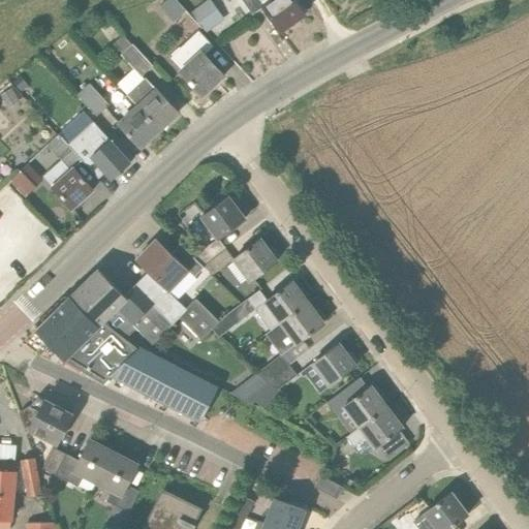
[(165,0),(157,8),(172,25),(186,10),(177,0),(165,0)]
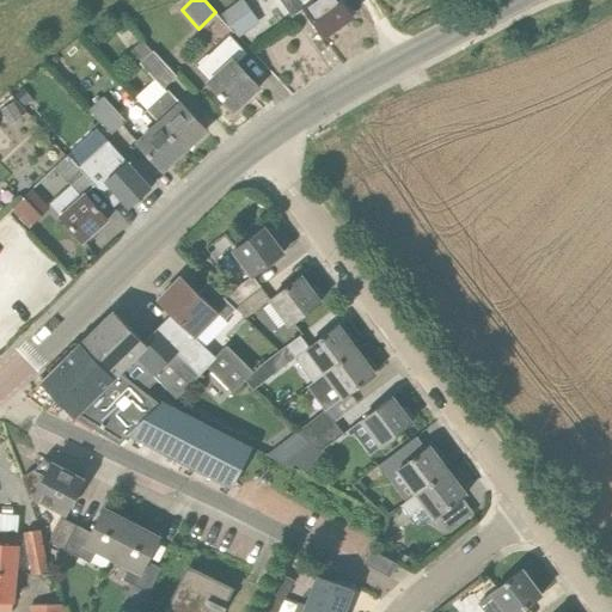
[(243,0),(239,0),(219,14),(232,30),(238,37),(259,23),(243,0)]
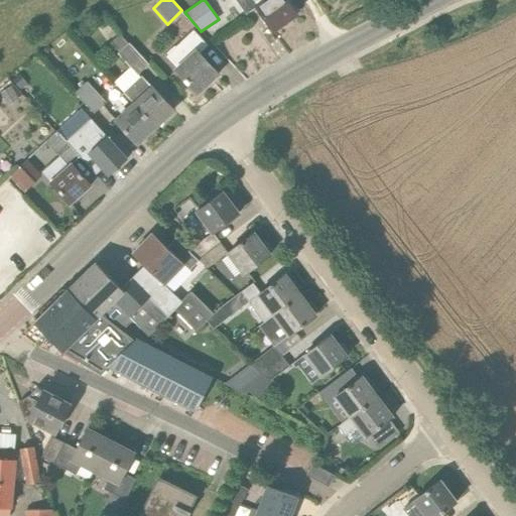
[(256,5),(252,0),(236,0),(246,13),(256,5)]
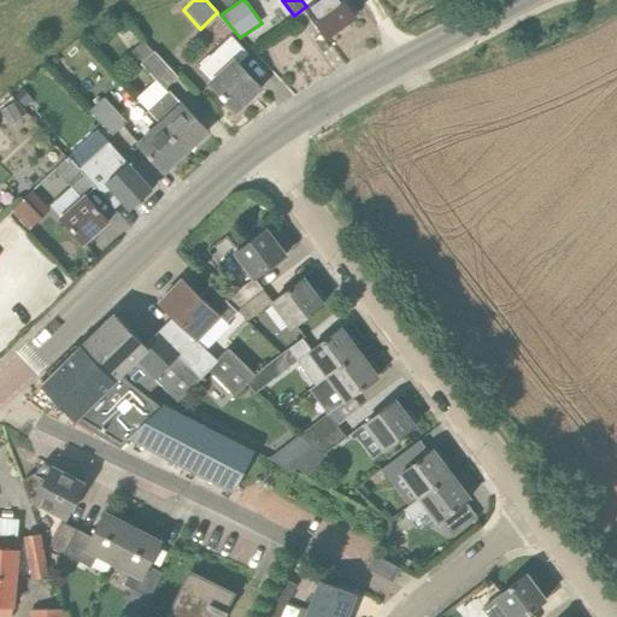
[(315,0),(306,6),(327,36),(354,16),(344,0),(315,0)]
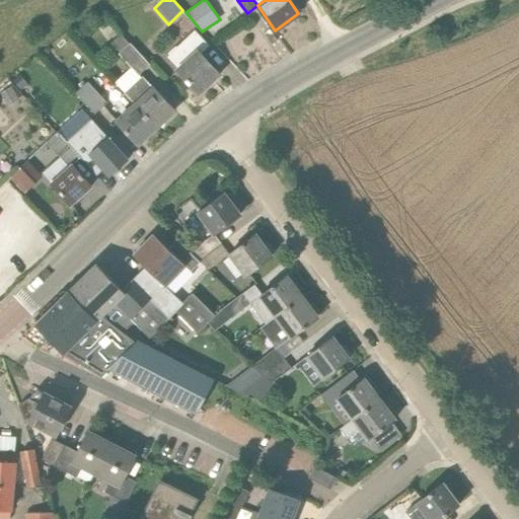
[(219,74),(201,54),(210,46),(195,29),(168,54),(178,66),(175,69),(199,93),(219,74)]
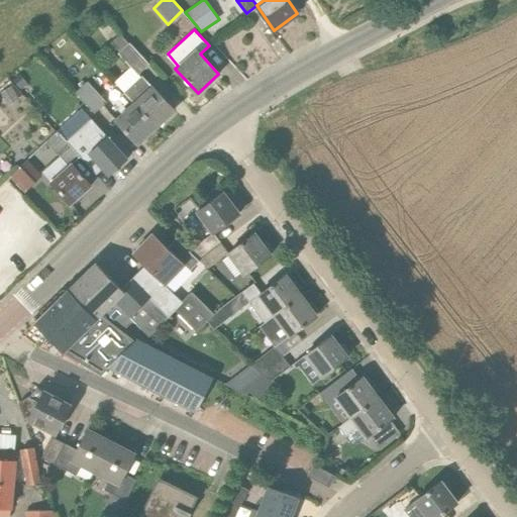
[(113,82),(132,102),(156,127),(174,110),(139,74),(149,65),(121,33),(111,42),(119,52),(117,53),(130,67),(113,82)]
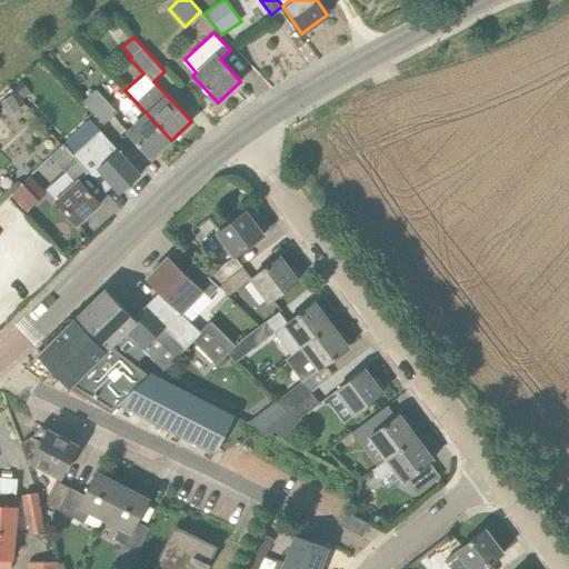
[(21,82),(13,89),(23,99),(30,92),(21,82)]
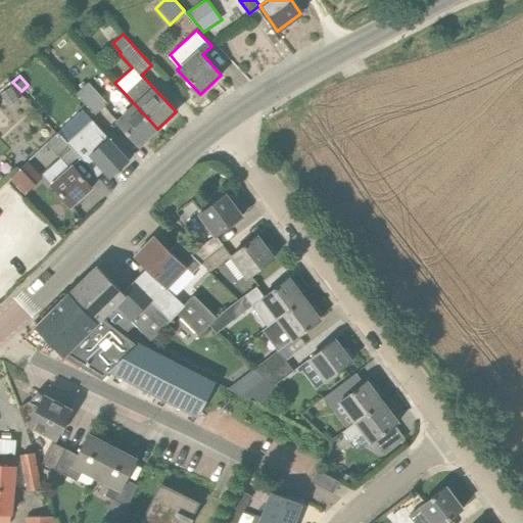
[(89,80),(78,92),(97,113),(109,102),(89,80)]
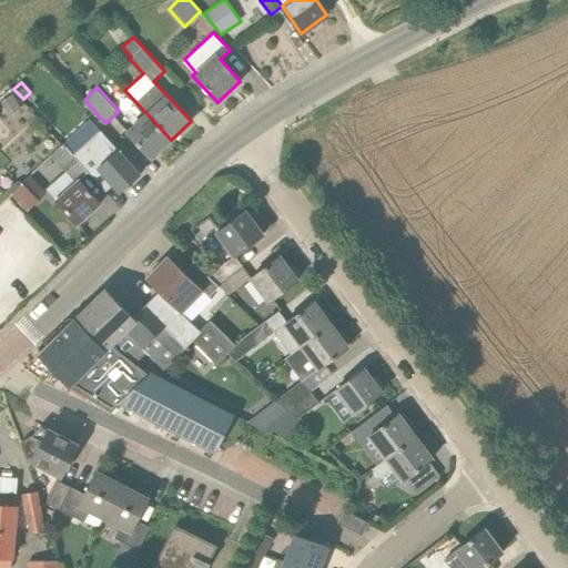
[(0,101),(9,117),(21,109),(12,94),(0,100),(0,101)]
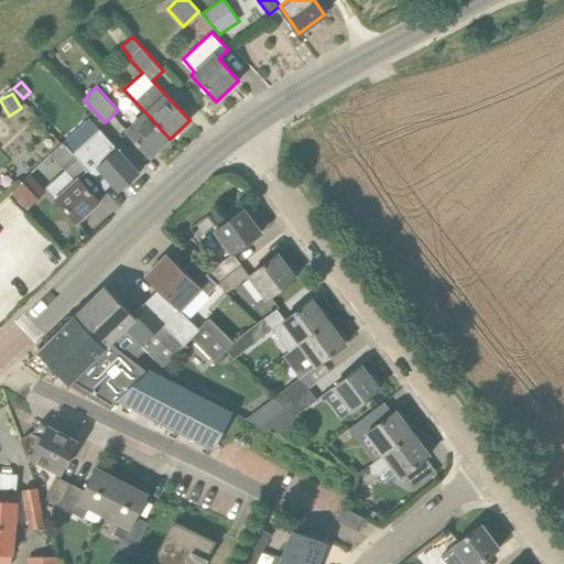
[(150,156),(170,139),(144,111),(126,130),(150,156)]
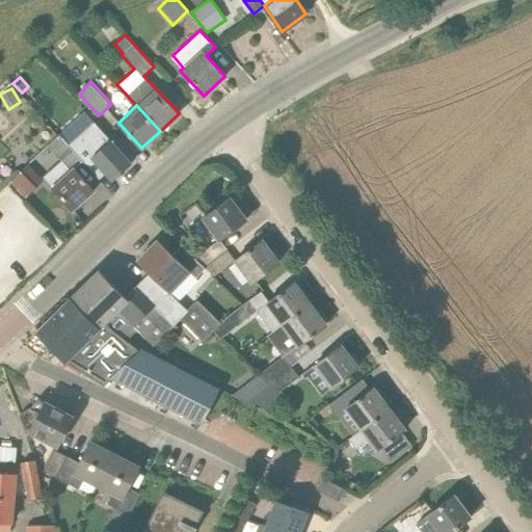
[(112,181),(131,164),(90,118),(78,129),(84,137),(83,139),(96,153),(91,158),(112,181)]
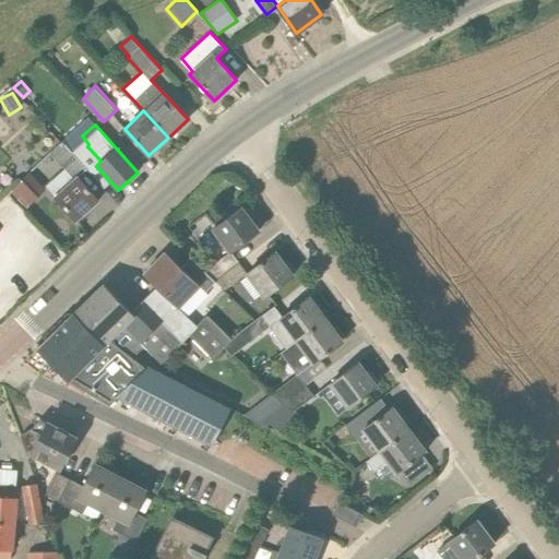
[(55,194),(54,195),(76,221),(98,200),(78,177),(87,168),(62,141),(50,152),(64,168),(46,186),(55,194)]
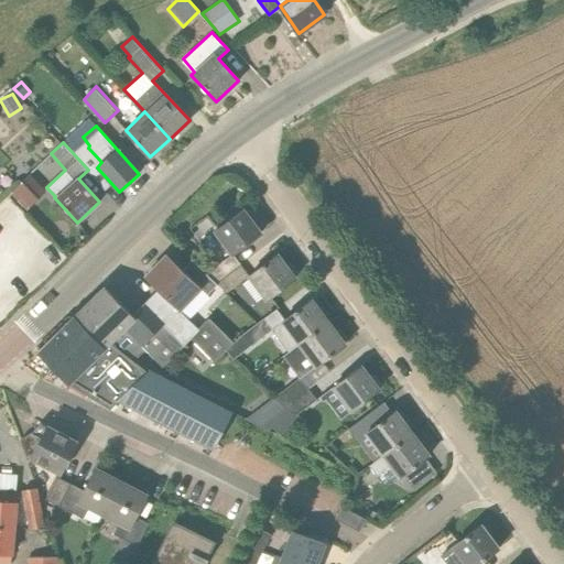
[(232,255),(243,246),(261,232),(243,209),(215,230),(232,255)]
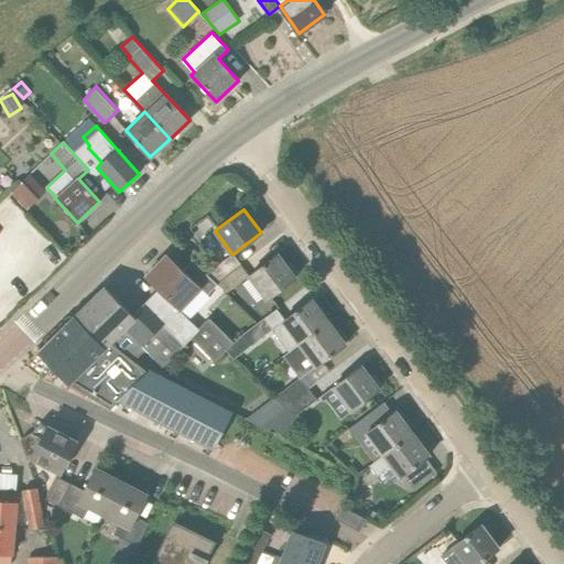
[(158,290),(173,305),(182,313),(204,292),(207,295),(214,303),(219,297),(225,292),(218,285),(216,283),(207,274),(193,260),(187,267),(188,267),(185,270),(166,253),(144,278),(158,290)]
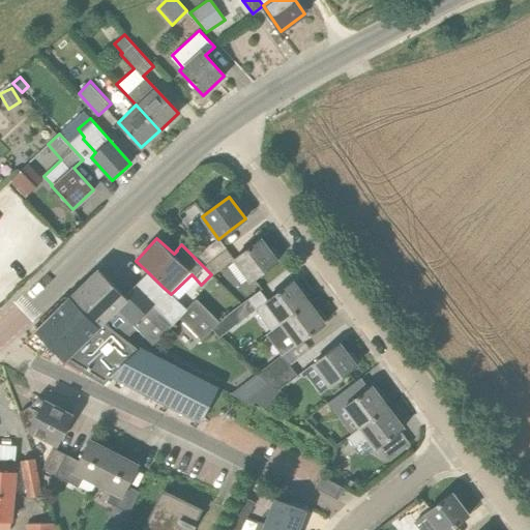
[(218,239),(195,258),(203,266),(225,249),(218,239)]
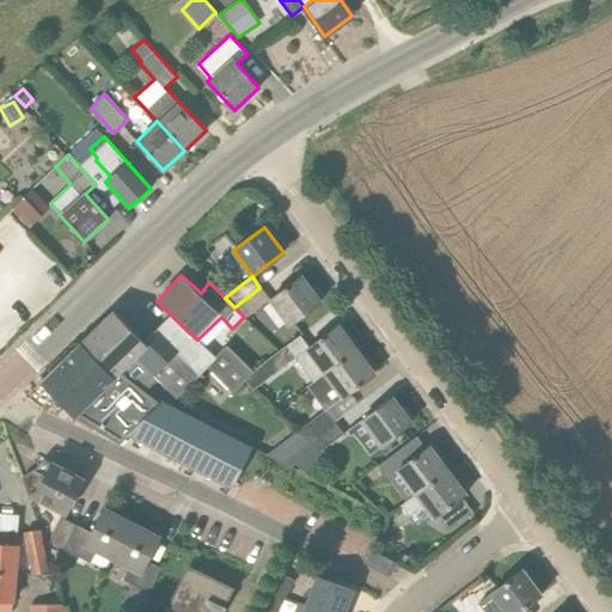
[(282,291),(267,300),(288,326),(301,316),(320,301),(301,276),(282,291)]
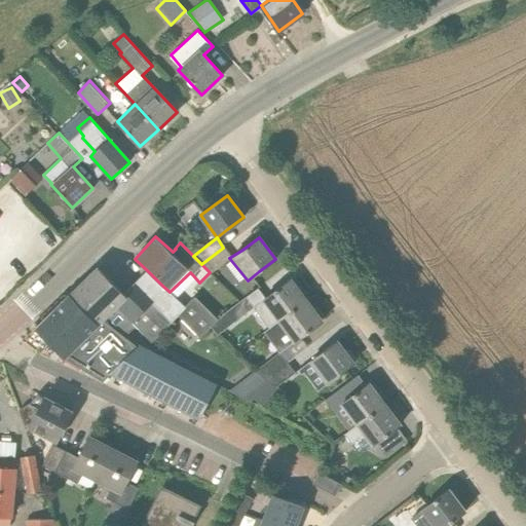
[(201,264),(203,266),(210,272),(229,258),(223,248),(201,264)]
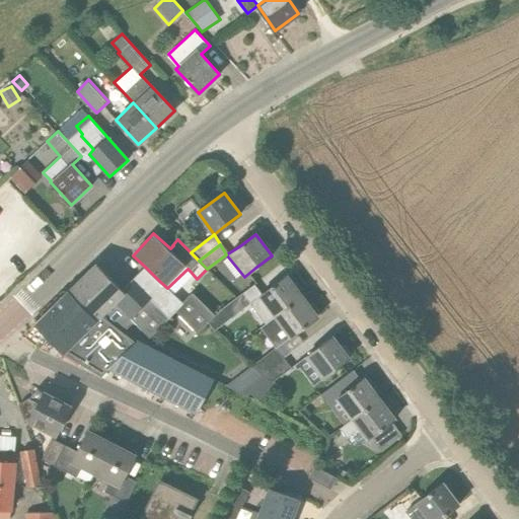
[(95,264),(69,290),(96,318),(100,313),(103,315),(102,316),(123,331),(133,322),(148,338),(169,317),(132,280),(122,290),(95,264)]
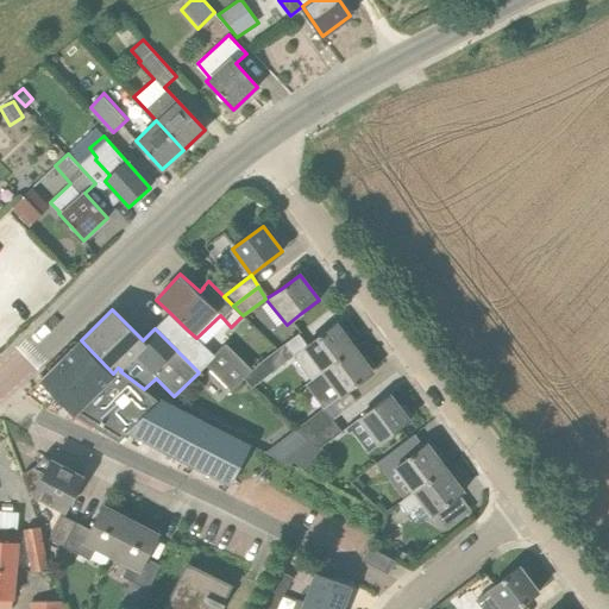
[(199,372),(206,365),(215,356),(214,355),(196,338),(187,330),(170,313),(155,328),(199,372)]
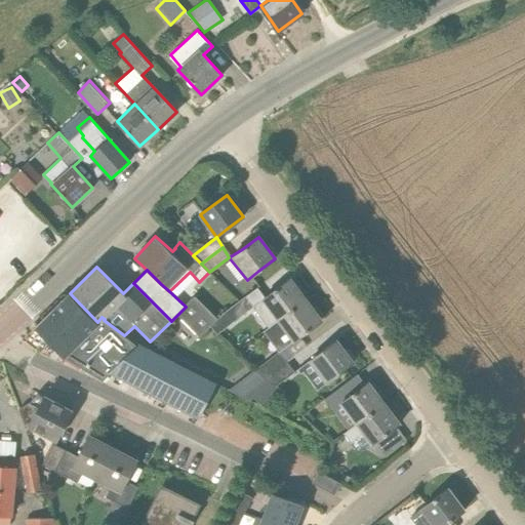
[(274,291),(263,299),(278,320),(306,299),(290,279),(274,291)]
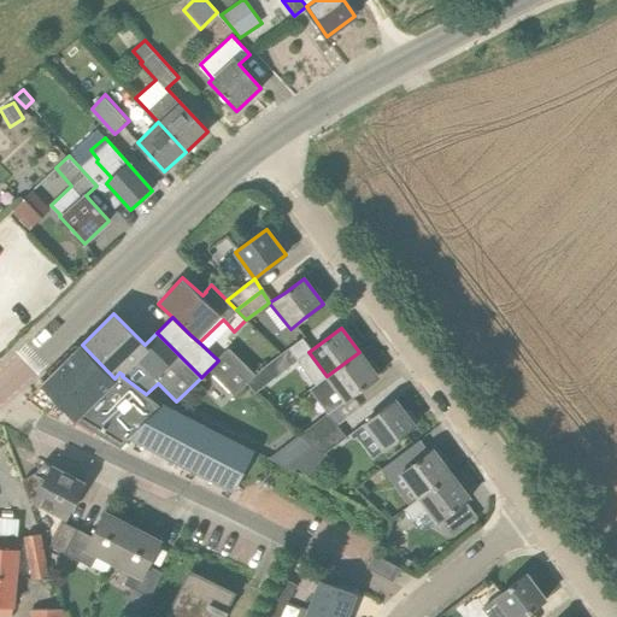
[(82,345),(62,365),(41,385),(75,421),(76,421),(121,447),(122,447),(127,436),(130,439),(156,452),(154,453),(157,453),(157,452),(181,465),(181,466),(182,466),(182,465),(207,479),(206,480),(207,480),(209,479),(233,492),(233,493),(234,493),(245,471),(256,450),(164,403),(160,405),(146,394),(122,376),(123,375),(119,372),(115,378),(82,345)]
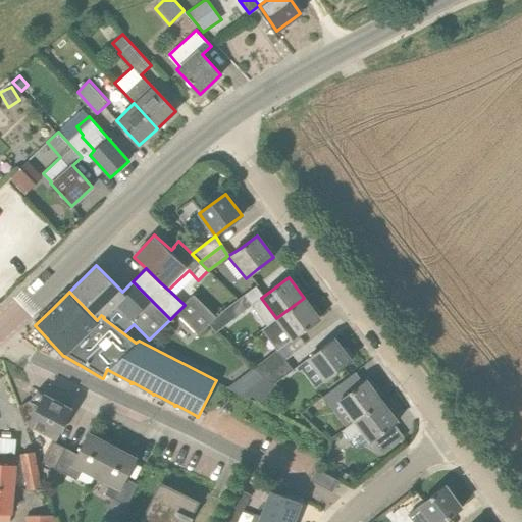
[(193,294),(184,304),(185,305),(176,313),(198,334),(207,326),(216,317),(193,294)]
